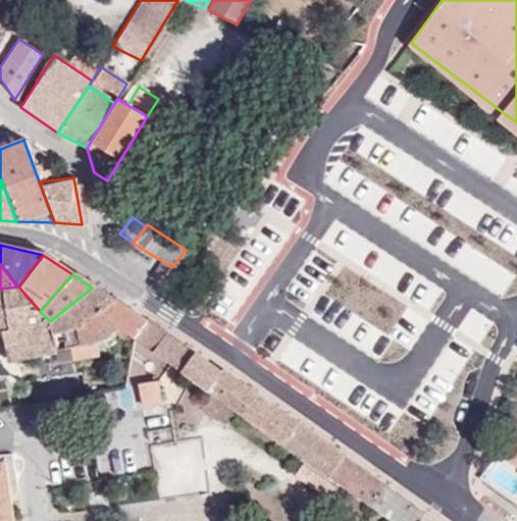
[(40,311),(18,287),(17,287),(0,289),(0,332),(1,332),(7,360),(54,351),(53,333),(50,321),(40,311)]
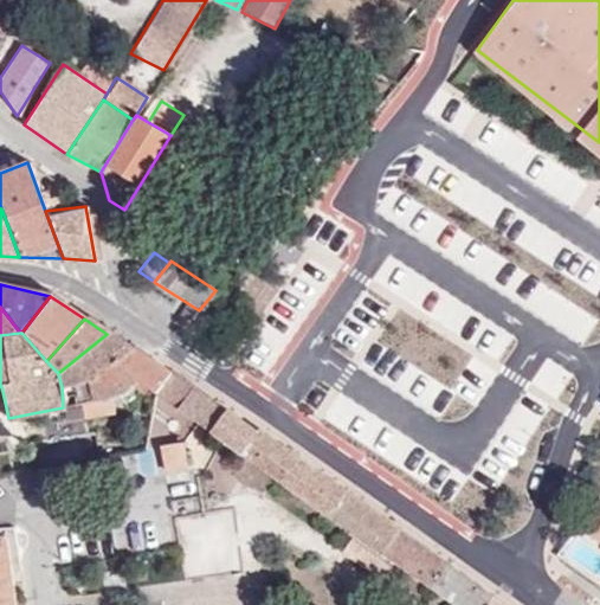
[(131,351),(107,334),(58,373),(62,387),(88,380),(95,379),(96,371),(109,368),(131,351)]
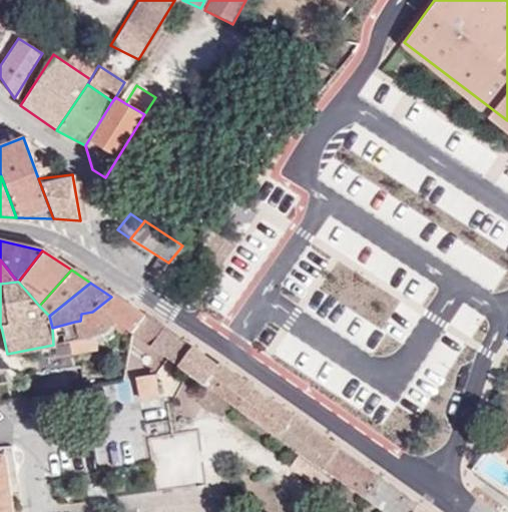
[(130,332),(141,316),(111,297),(92,312),(81,314),(80,321),(74,322),(77,339),(77,340),(92,338),(97,337),(111,326),(116,322),(122,326),(129,331),(130,332)]
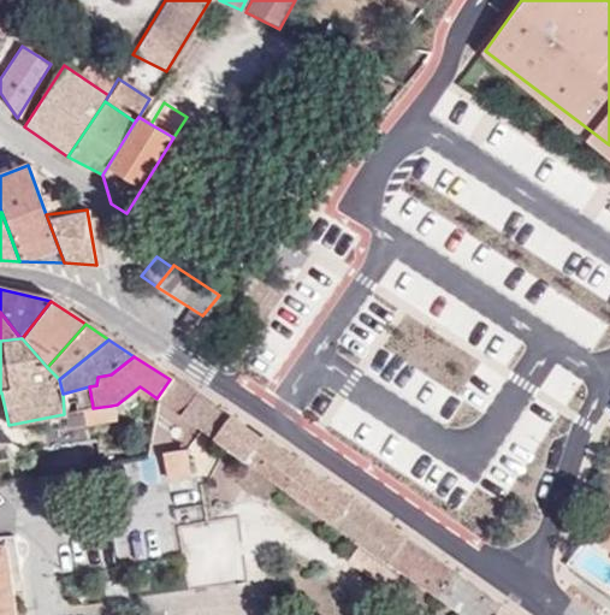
[(182,386),(171,379),(170,379),(157,398),(169,407),(182,386)]
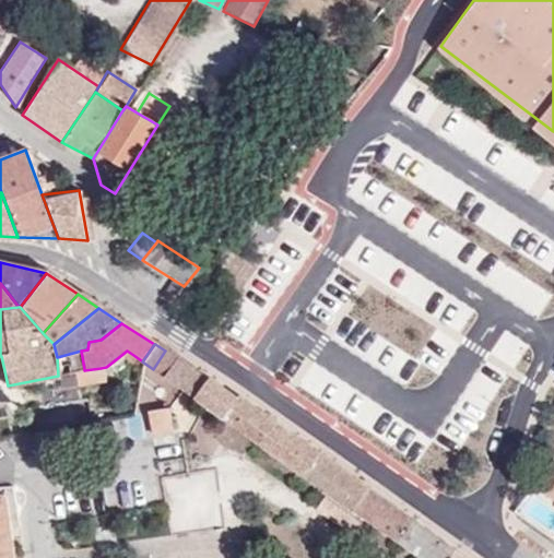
[(121,355),(129,360),(133,355),(127,351),(121,355)]
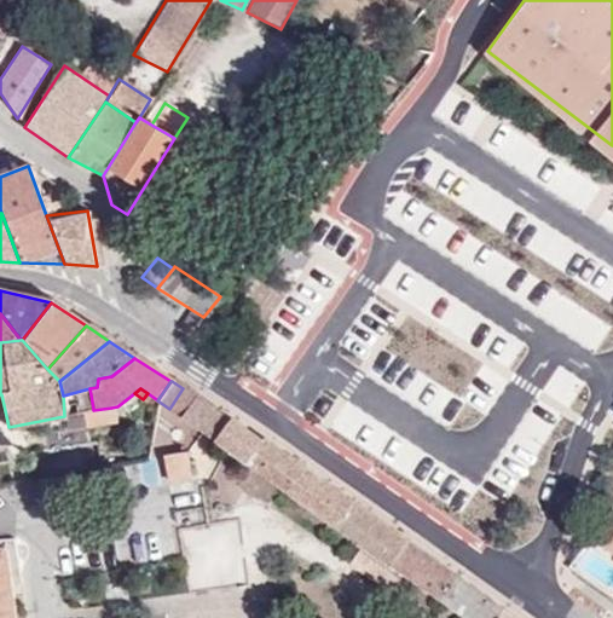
[(183,388),(169,409),(179,416),(194,397),(183,388)]
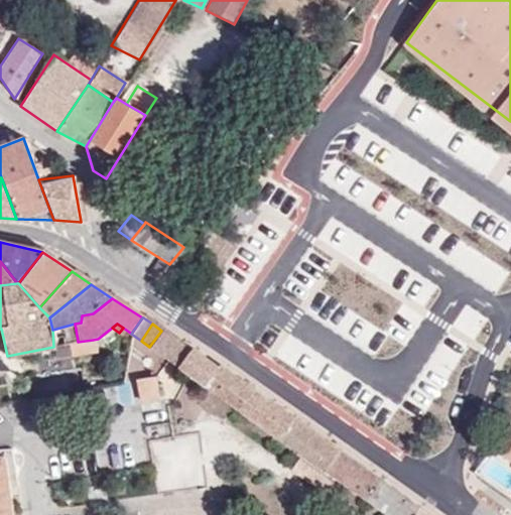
[(161,331),(149,347),(177,367),(188,351),(161,331)]
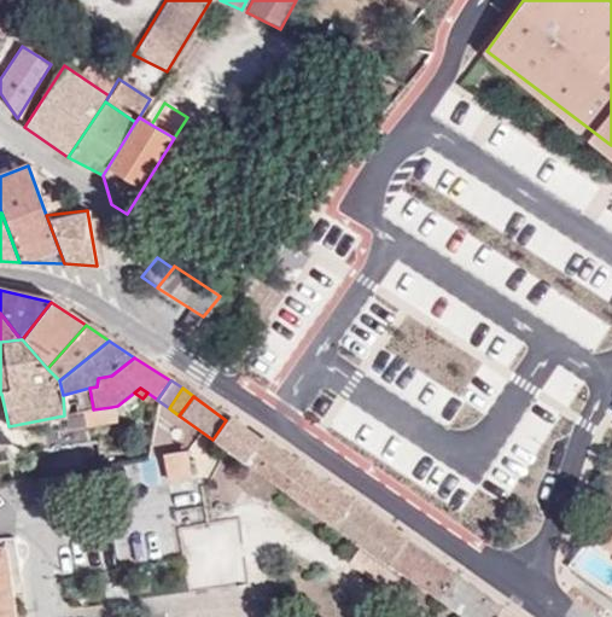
[(93,409),(93,408),(75,413),(77,426),(112,420),(111,407),(93,409)]
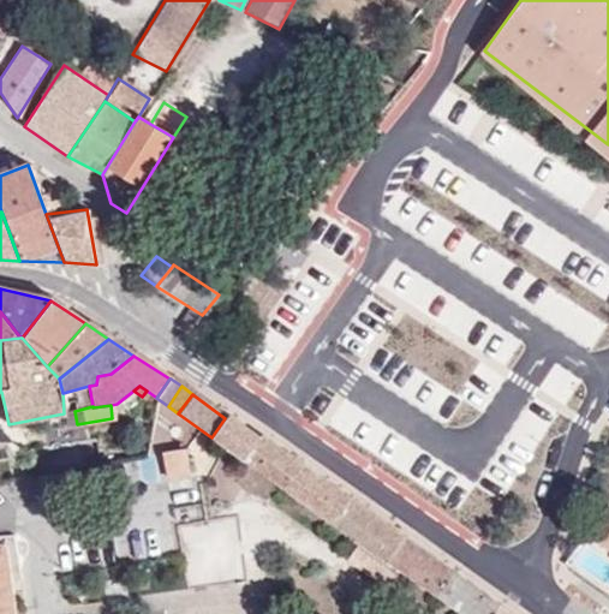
[(242,459),(256,440),(225,418),(212,437),(216,442),(242,459)]
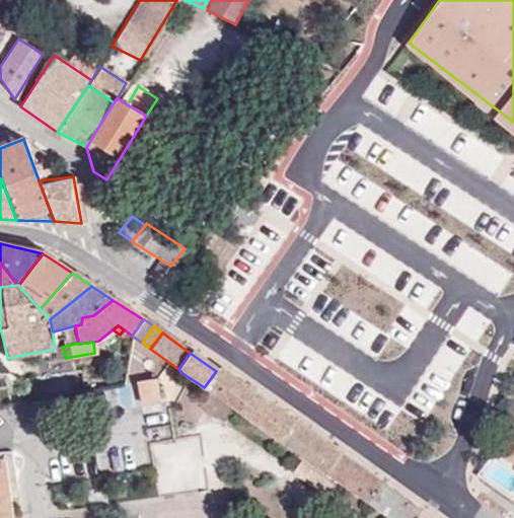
[(250,392),(217,369),(216,371),(204,387),(237,412),(250,392)]
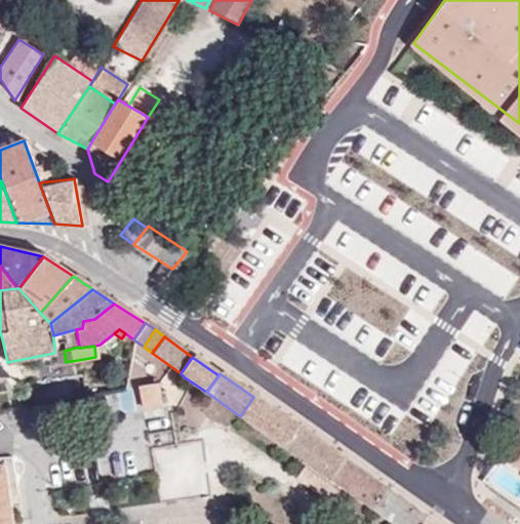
[(159,404),(158,396),(156,383),(136,387),(140,407),(159,404)]
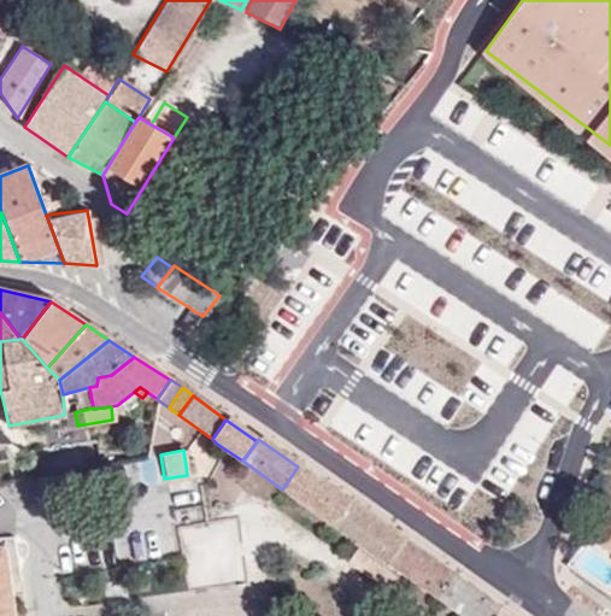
[(332,526),(350,503),(298,467),(282,490),(332,526)]
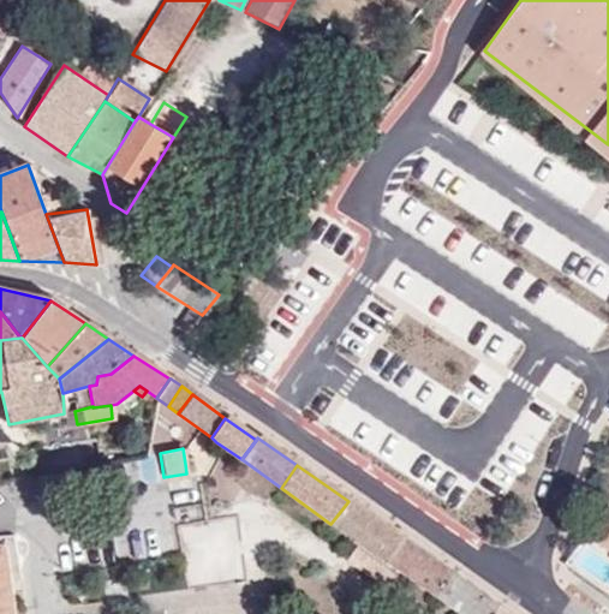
[(402,538),(348,501),(330,524),(359,544),(386,564),(402,538)]
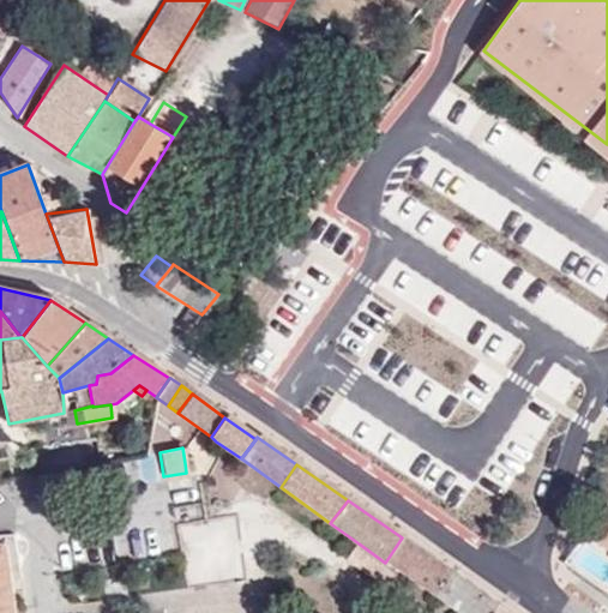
[(607,522),(596,518),(582,539),(600,548),(597,554),(607,558),(607,522)]
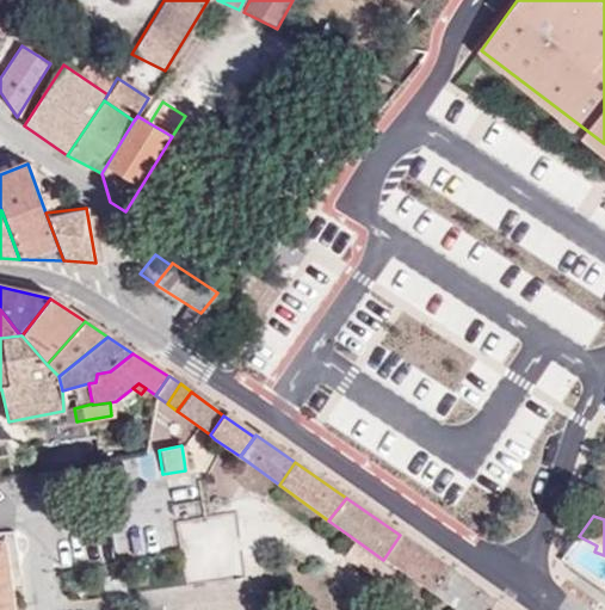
[(12,609),(2,535),(0,535),(0,609),(12,609)]
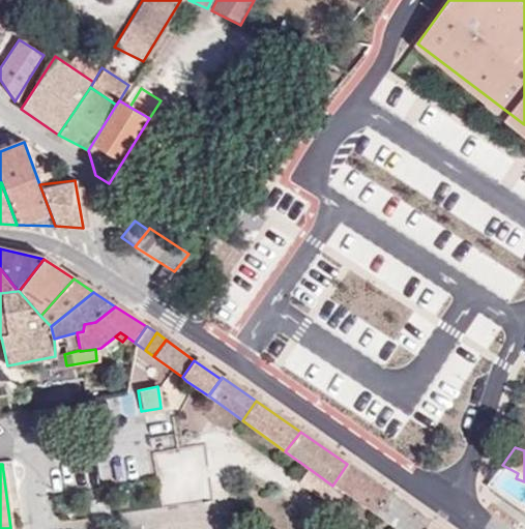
[(374,515),(389,494),(347,464),(332,486),(342,492),(374,515)]
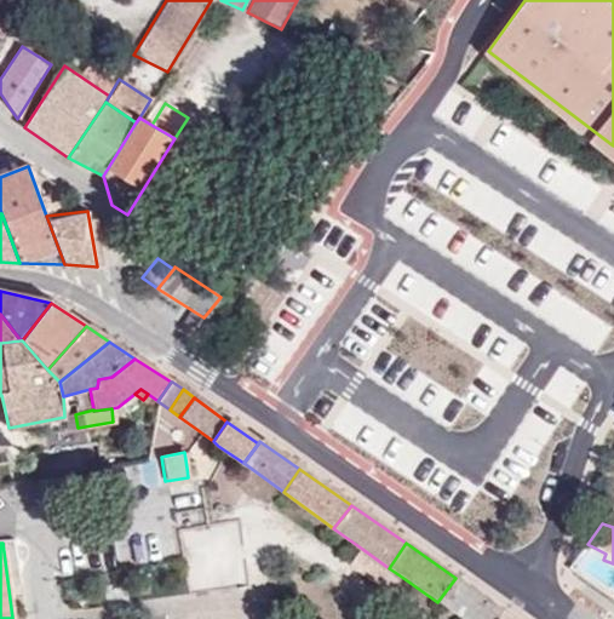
[(392,586),(400,575),(389,568),(362,549),(354,560),(392,586)]
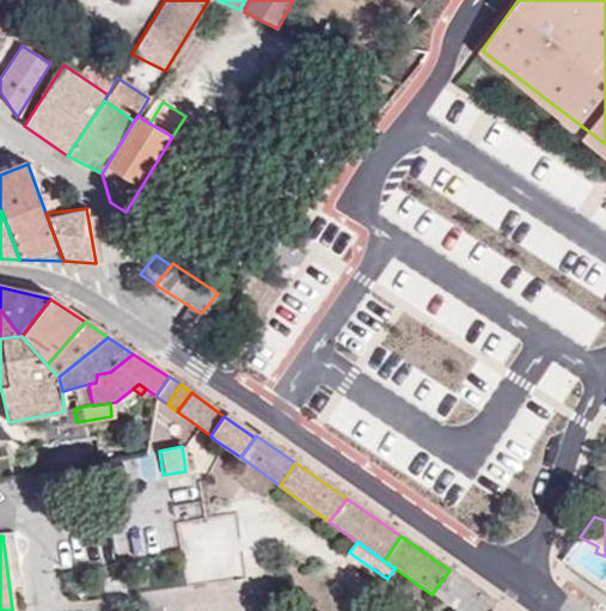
[(581,547),(574,542),(564,555),(570,561),(581,547)]
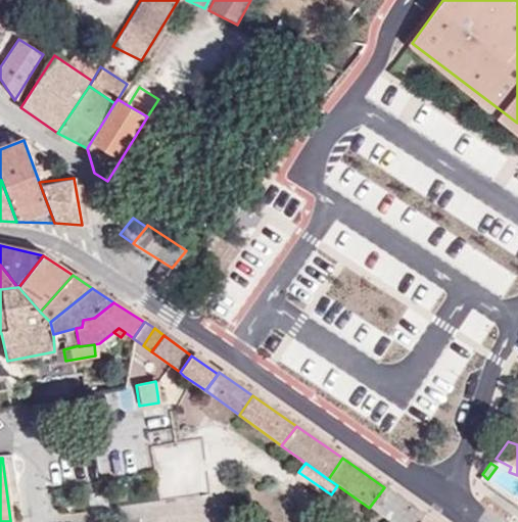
[(419,521),(423,515),(384,487),(369,508),(388,521),(419,521)]
